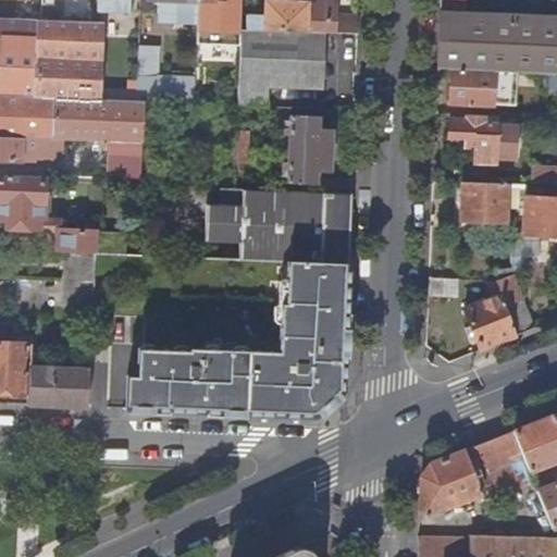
[(42,0),(42,21),(61,22),(61,5),(54,5),(54,0),(42,0)]
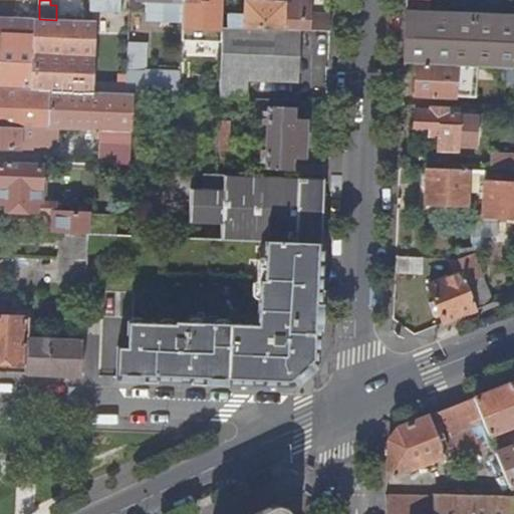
[(183,0),(150,0),(150,8),(152,8),(151,15),(154,19),(183,20),(183,0)]
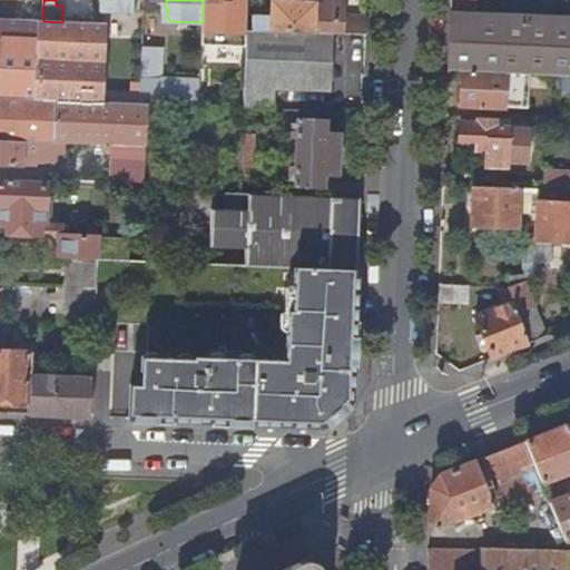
[(203,0),(203,22),(202,43),(214,45),(215,20),(214,20),(214,9),(213,9),(213,1),(234,2),(233,0),(203,0)]
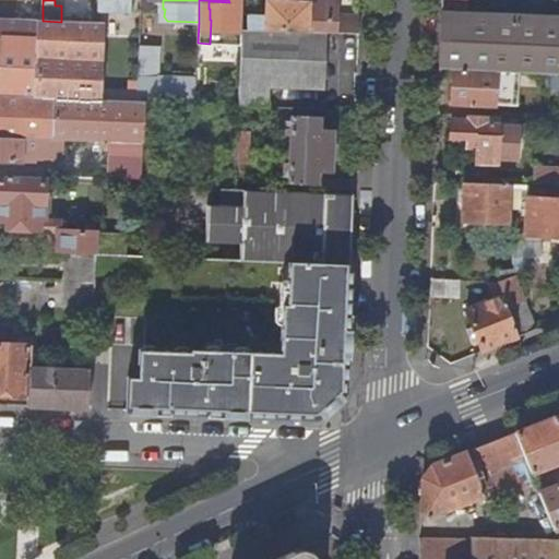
[(242,15),(242,31),(325,34),(360,35),(361,16),(339,15),(339,0),(290,0),(292,3),(269,2),(268,16),(242,15)]
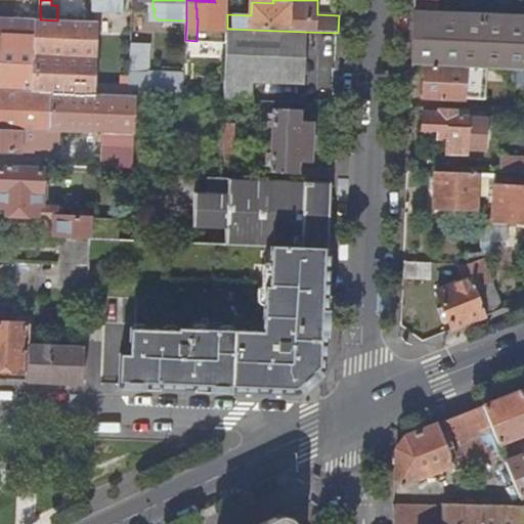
[(522,61),(523,60),(523,18),(436,15),(436,0),(413,0),(415,2),(412,67),(425,67),(478,68),(494,69),(512,69),(522,70),(522,61)]
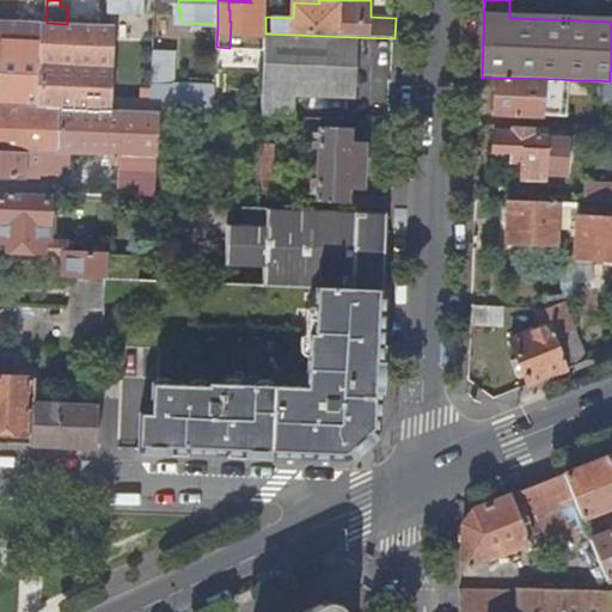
[(47,23),(0,20),(0,151),(67,154),(122,157),(157,158),(159,112),(152,111),(112,110),(116,26),(67,24),(47,23)]
